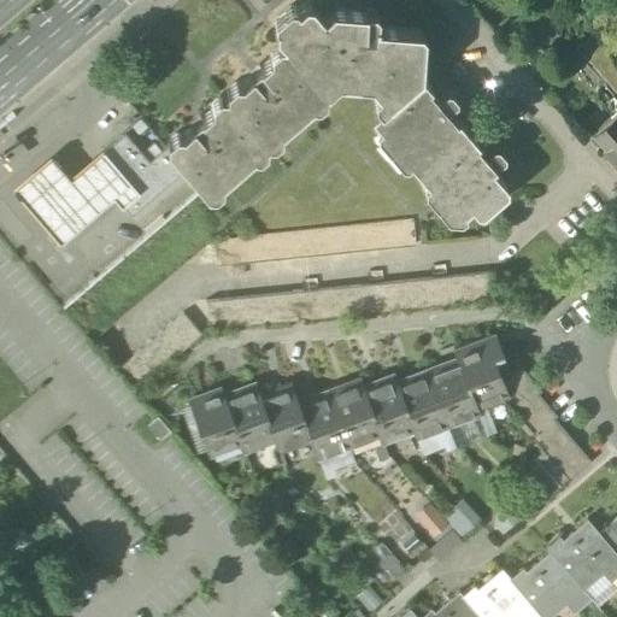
[(372,12),(331,10),(322,18),(309,4),(304,4),(275,28),(276,34),(286,45),(319,84),(333,72),(342,76),(342,82),(357,83),(357,76),(370,77),(370,84),(387,105),(419,76),(423,35),(419,30),(376,28),(377,17),(372,12)]
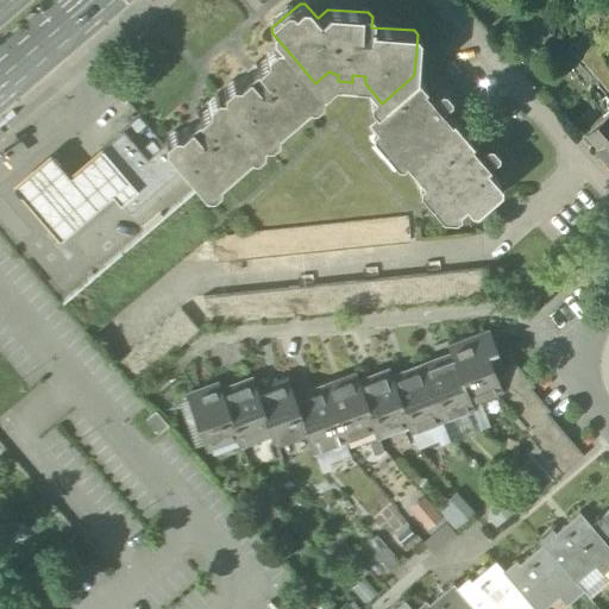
[(282,44),(224,94),(263,140),(321,92),(315,83),(282,44)]
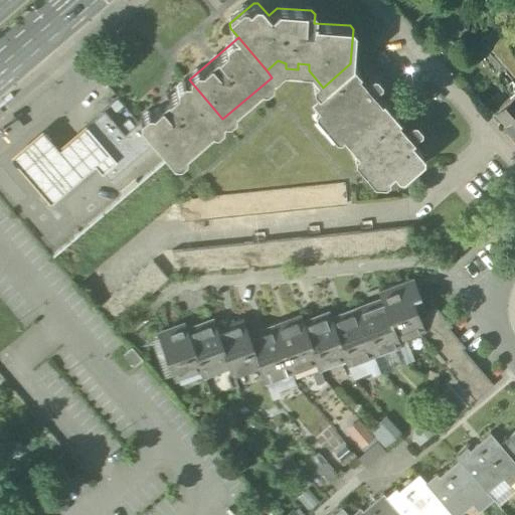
[(323,88),(309,99),(349,146),(390,111),(382,100),(375,106),(368,98),(380,88),(380,83),(376,78),(372,77),(360,89),(352,79),(359,73),(350,63),(323,88)]
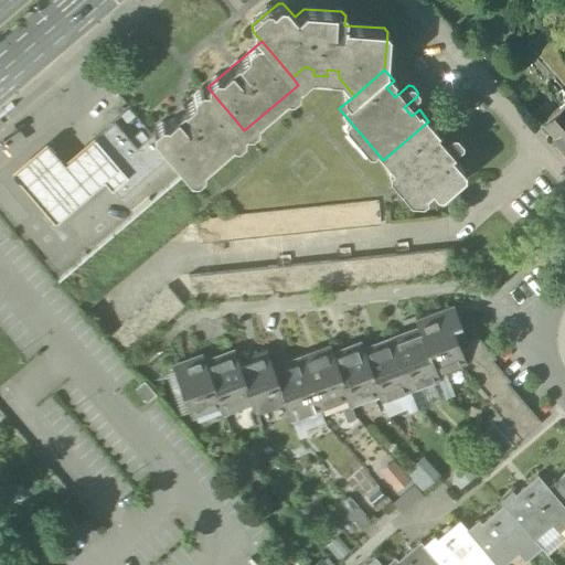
[(208,87),(152,135),(189,177),(244,130),(208,87)]
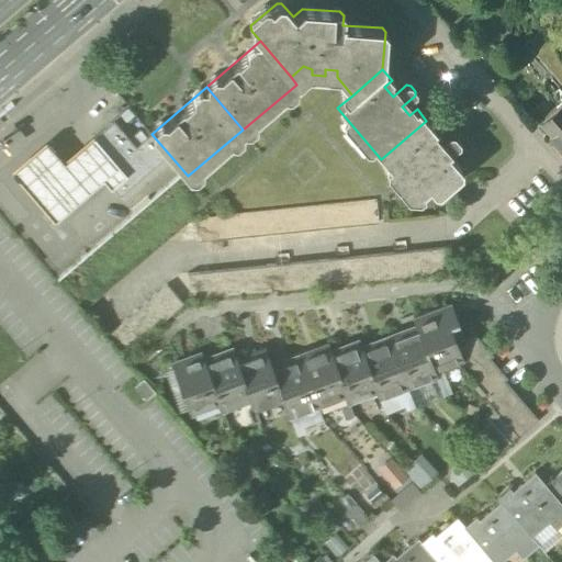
[(561,103),(542,121),(554,135),(561,143),(561,103)]
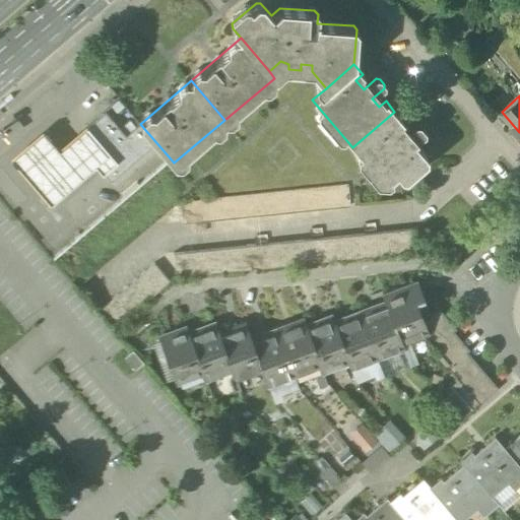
[(125,135),(105,111),(86,126),(117,160),(103,173),(111,181),(155,142),(139,124),(125,135)]
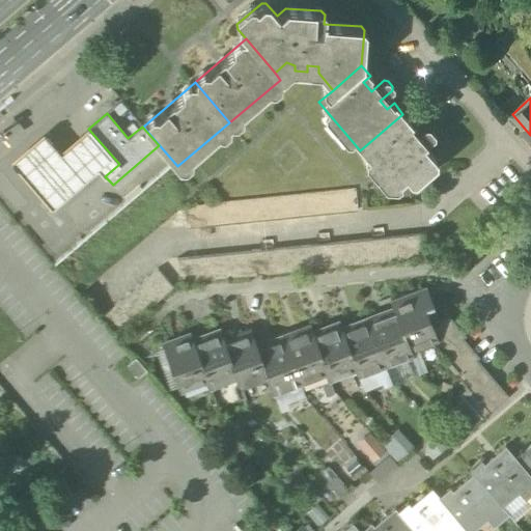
[(402,114),(360,150),(388,183),(400,184),(406,179),(410,185),(415,185),(436,167),(437,162),(423,147),(434,139),(434,135),(428,129),(425,128),(412,139),(404,130),(412,123),(402,114)]
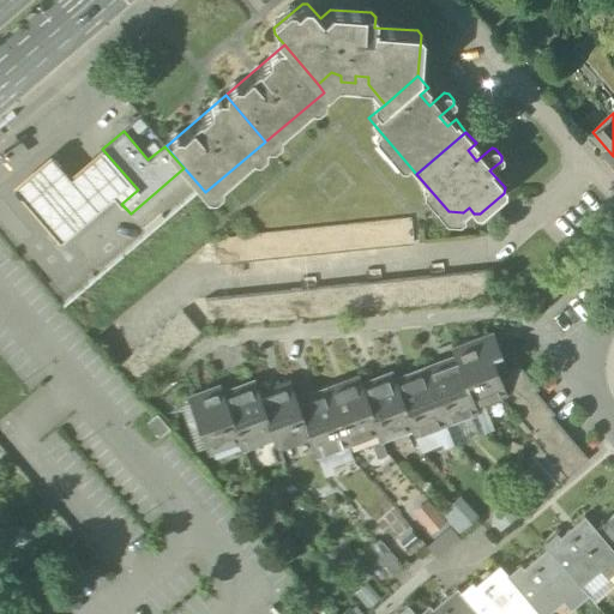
[(70,178),(50,156),(14,187),(60,240),(113,196),(121,204),(120,202),(136,190),(102,150),(102,149),(70,178)]
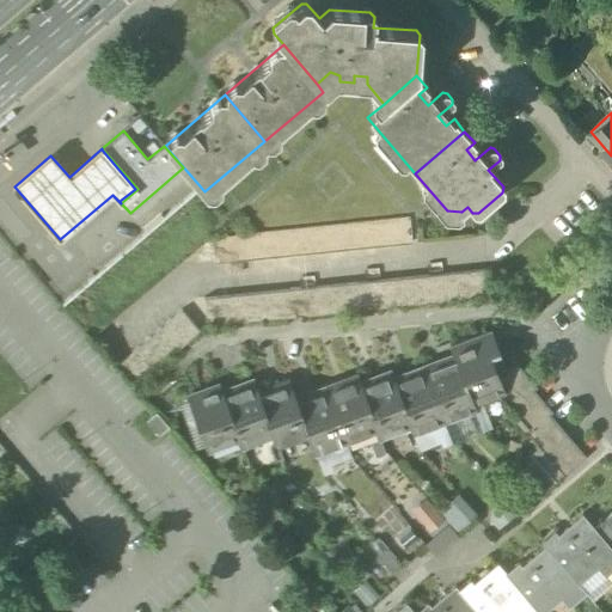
[(409,218),(395,219),(398,245),(411,244),(409,218)]
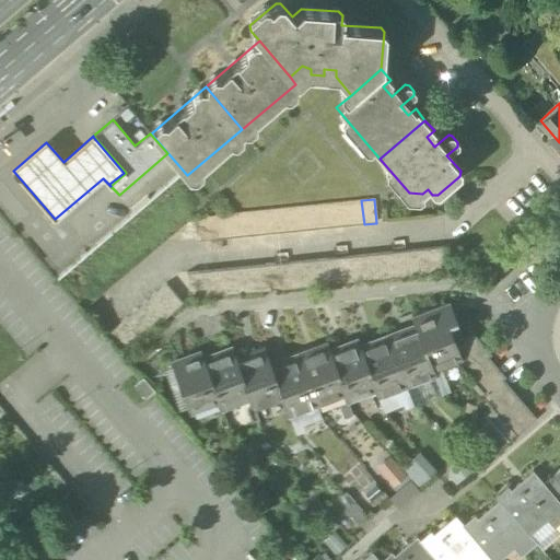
[(361,200),(349,201),(351,225),(364,224),(361,200)]
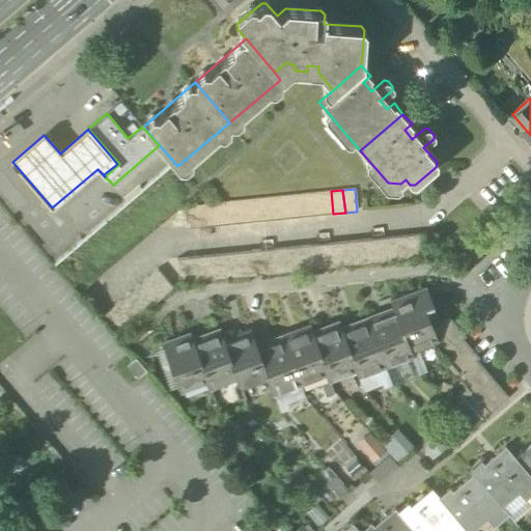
[(331,191),(318,192),(320,216),(333,214),(331,191)]
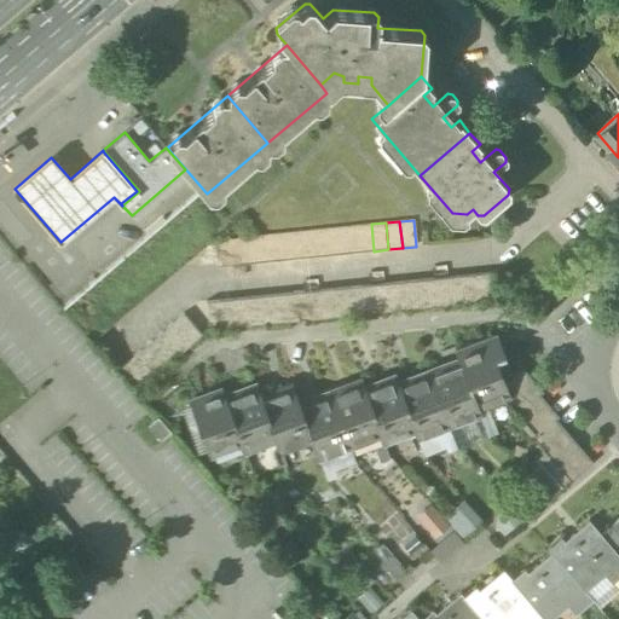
[(371,224),(357,225),(359,253),(374,252),(371,224)]
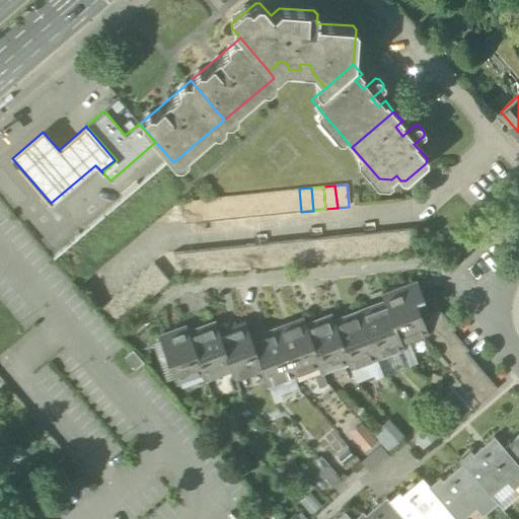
[(299,189),(287,191),(290,213),(301,212),(299,189)]
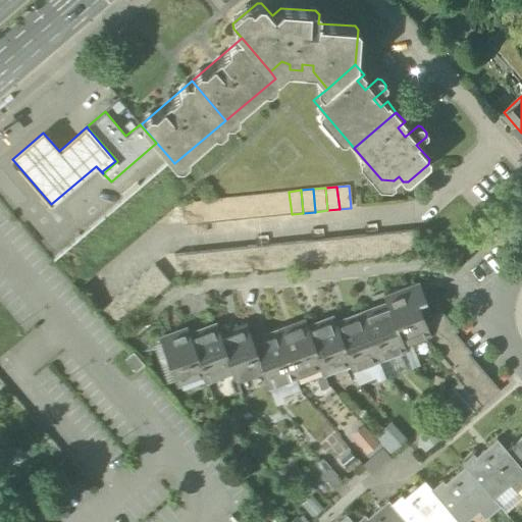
[(289,192),(277,193),(279,215),(292,214),(289,192)]
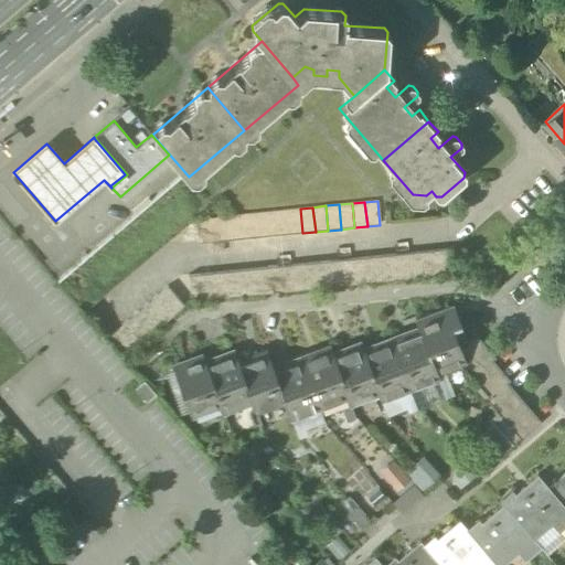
[(274,211),(260,212),(263,237),(276,235),(274,211)]
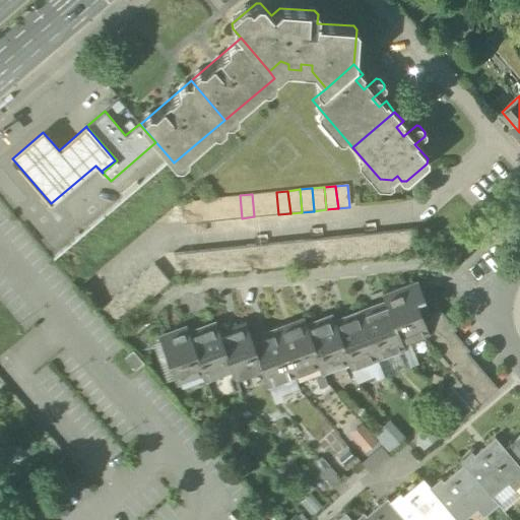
[(240,195),(228,197),(231,219),(242,218),(240,195)]
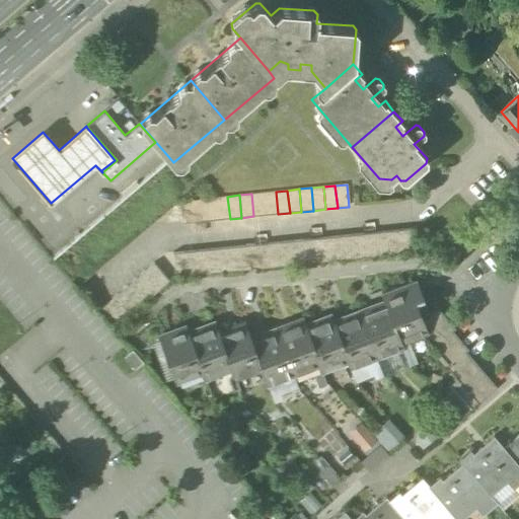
[(227,197),(216,198),(218,220),(230,219),(227,197)]
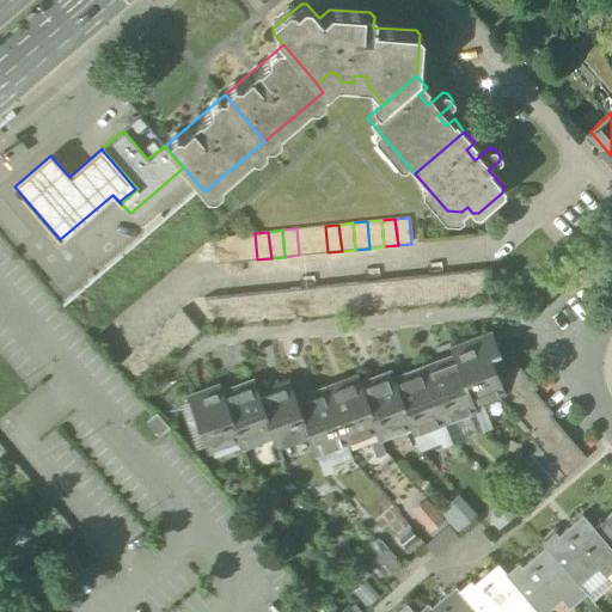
[(255,233),(240,234),(243,261),(257,259),(255,233)]
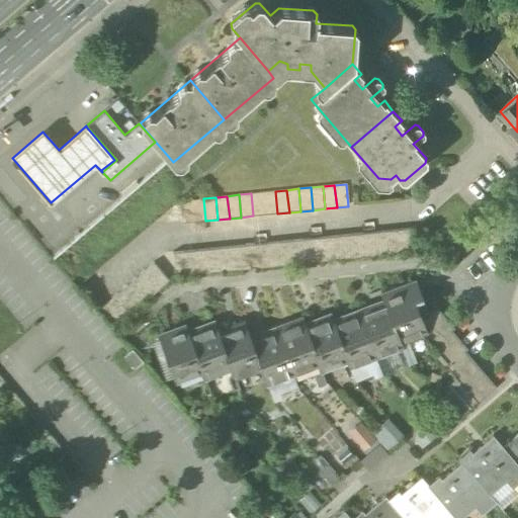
[(203,198),(191,199),(193,222),(205,221),(203,198)]
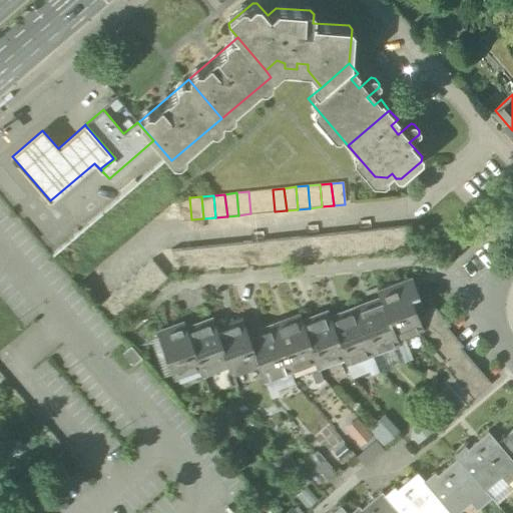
[(189,197),(177,198),(180,221),(191,219),(189,197)]
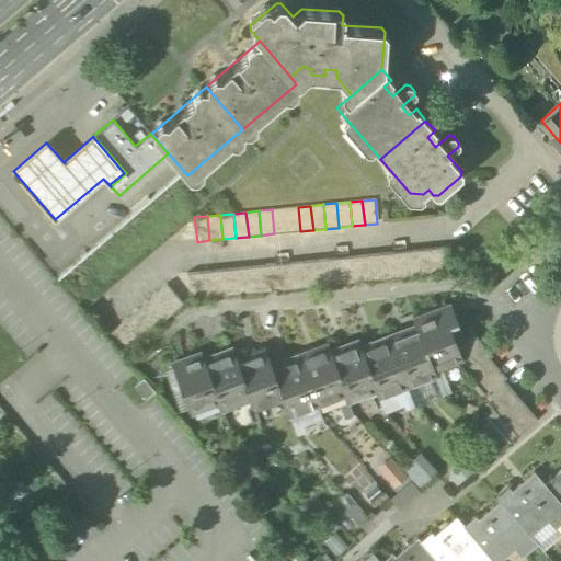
[(239,271),(226,272),(228,296),(241,295),(239,271)]
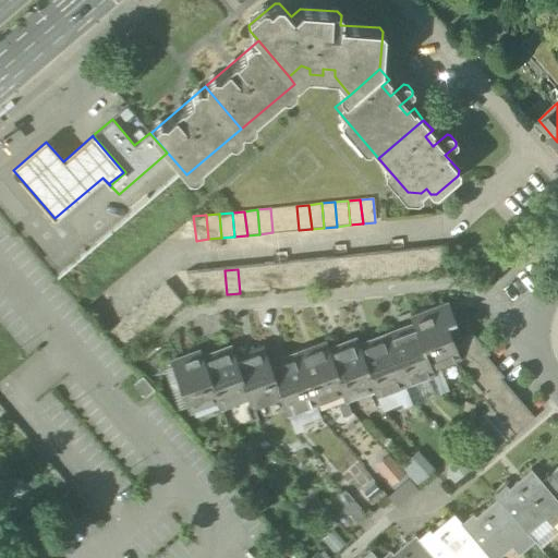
[(225,270),(211,271),(215,296),(227,294),(225,270)]
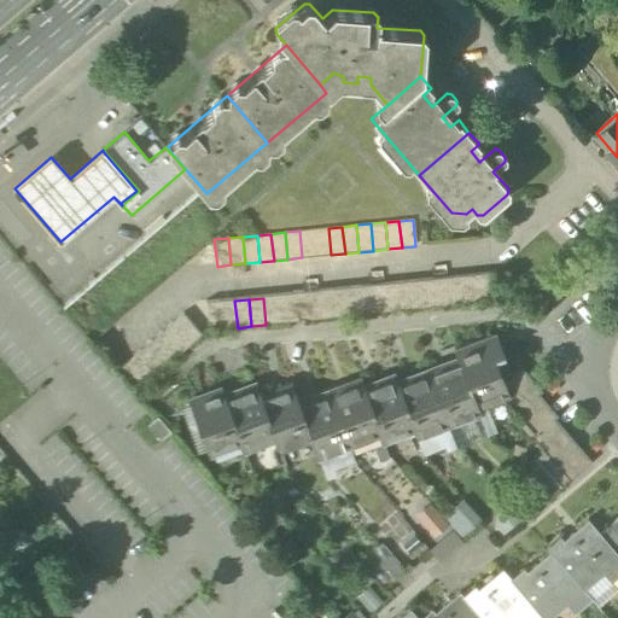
[(234,301),(221,303),(223,330),(238,328),(234,301)]
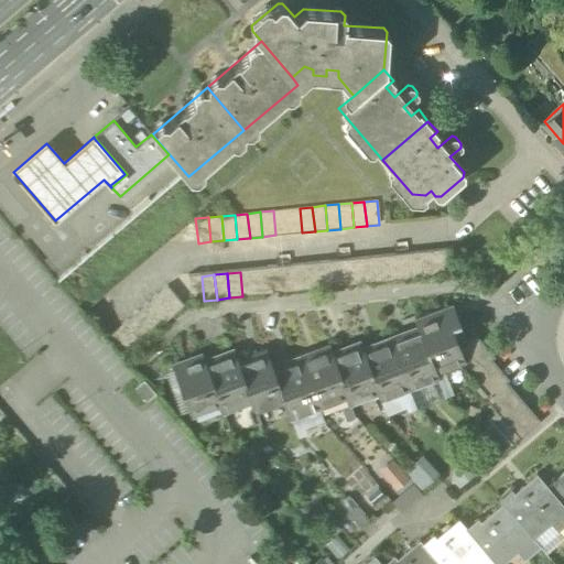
[(202,277),(188,278),(191,302),(204,301),(202,277)]
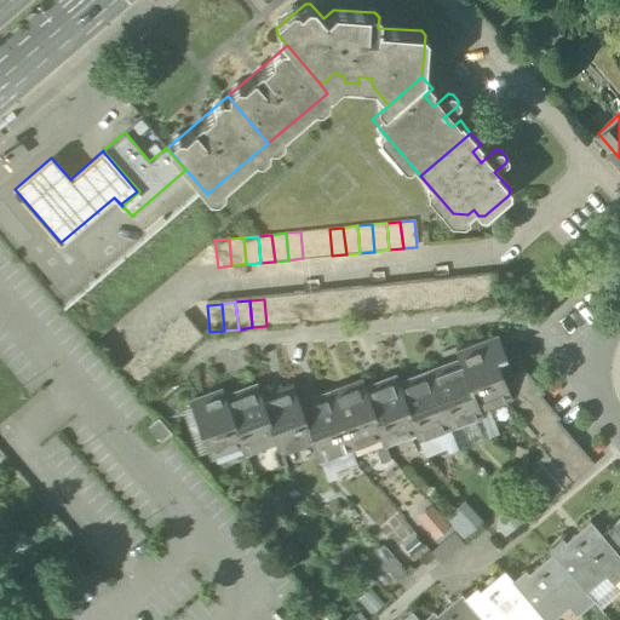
[(202,337),(184,316),(173,326),(191,346),(202,337)]
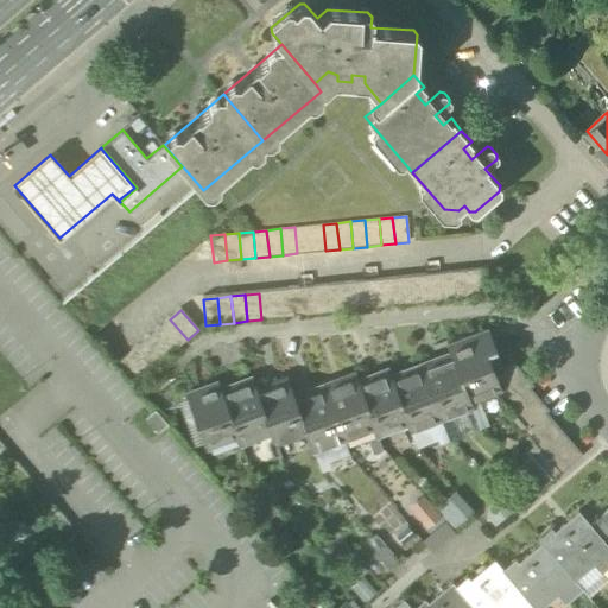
[(188,340),(170,320),(159,329),(177,349),(188,340)]
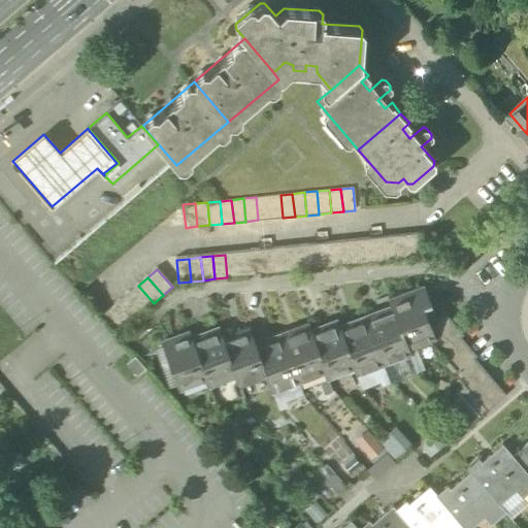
[(421,285),(399,293),(403,305),(426,296),(421,285)]
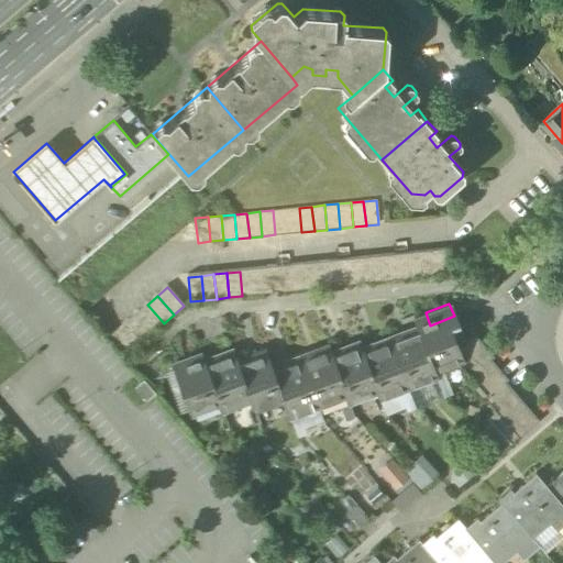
[(164,323),(147,305),(138,312),(154,331),(164,323)]
